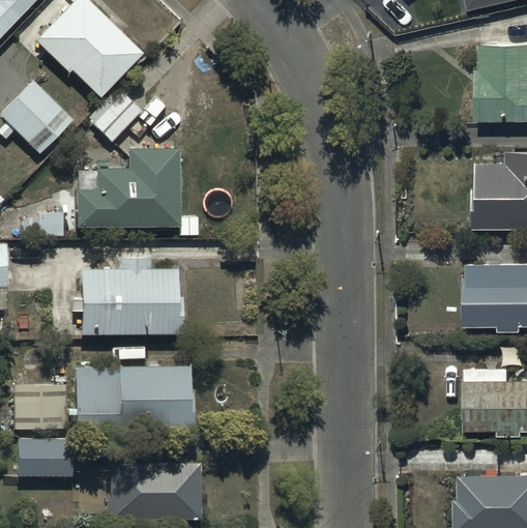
[(0,0),(0,38),(37,0),(0,0)]
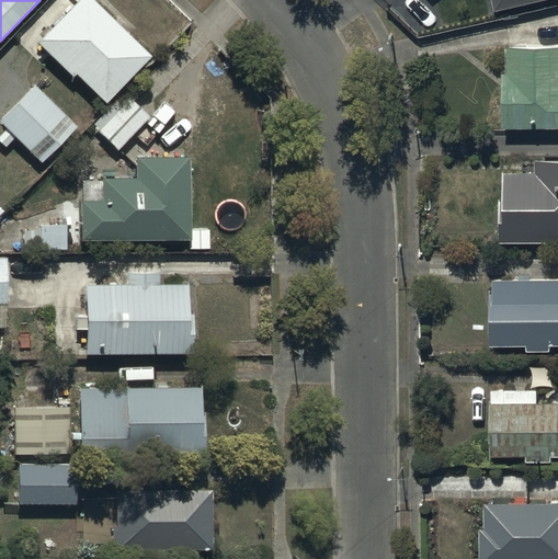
[(94,0),(83,0),(38,45),(71,79),(77,73),(105,102),(151,57),(94,0)]
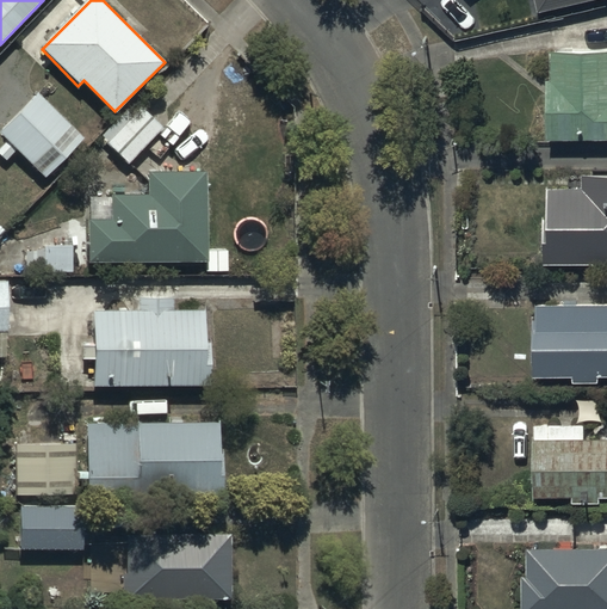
[(539,0),(542,11),(590,0),(539,0)]
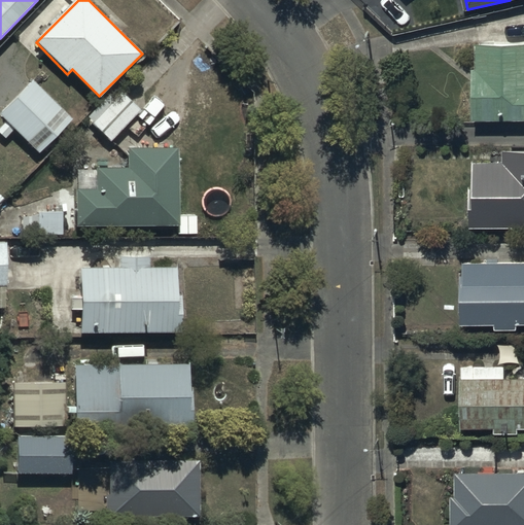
[(475,69),(475,120),(523,119),(523,43),(479,43),(479,69),(475,69)]
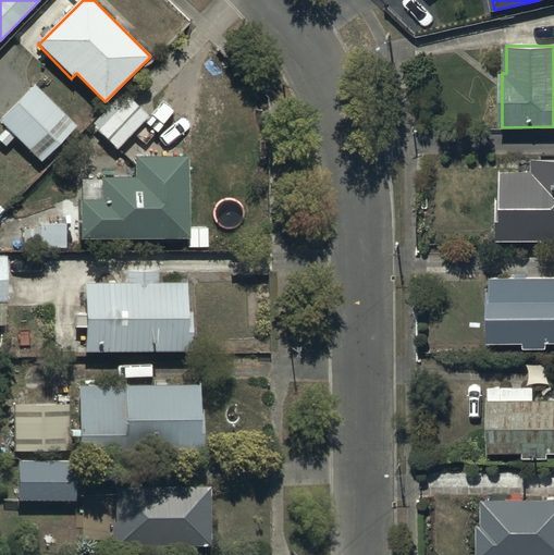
[(32,85),(0,119),(0,121),(44,162),(76,126),(32,85)]
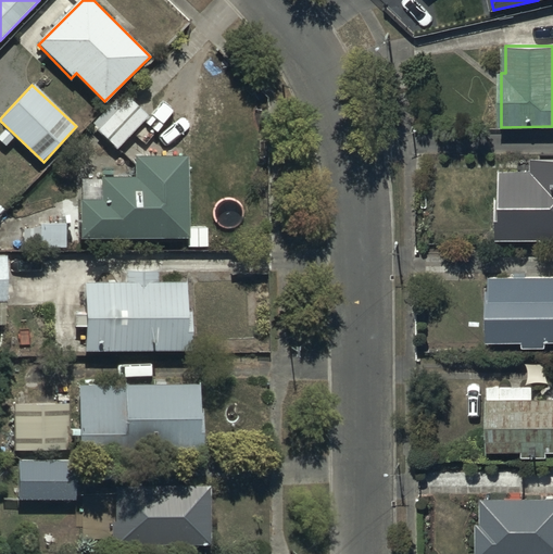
[(150,116),(129,98),(99,131),(118,150),(150,116)]
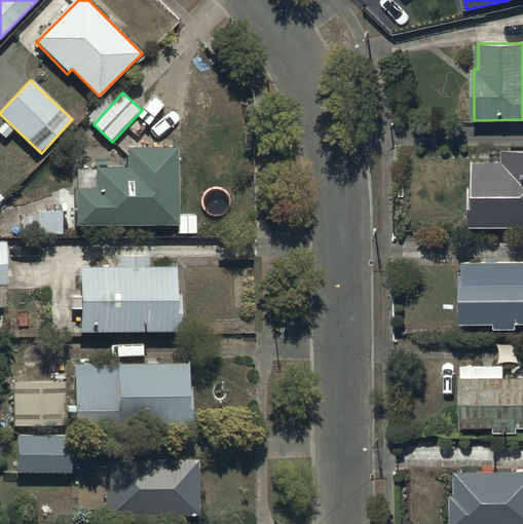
[(77,187),(77,226),(180,226),(180,147),(131,147),(131,166),(98,166),(98,187),(77,187)]
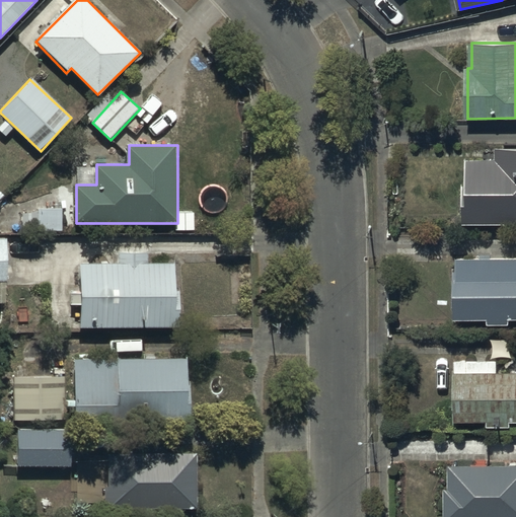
[(467,181),(464,181),(464,223),(515,222),(515,147),(497,147),(497,160),(467,160),(467,181)]
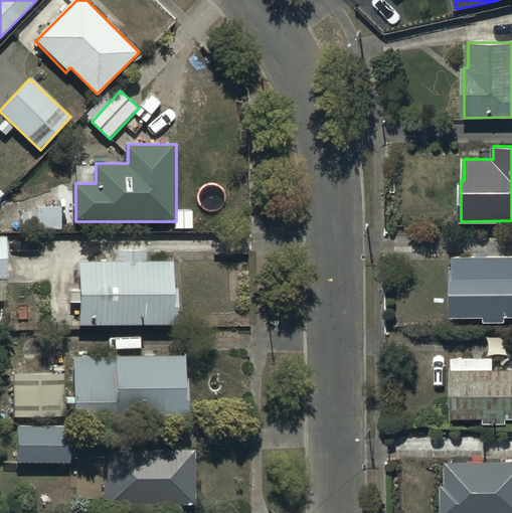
[(507,322),(507,316),(511,316),(511,255),(456,255),(456,267),(453,267),(453,317),(487,317),(487,322),(507,322)]
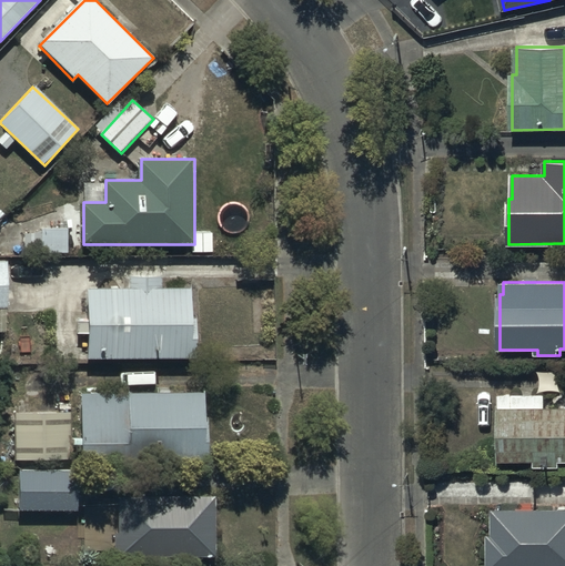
[(191,292),(89,290),(88,359),(197,361),(198,320),(191,320),(191,292)]
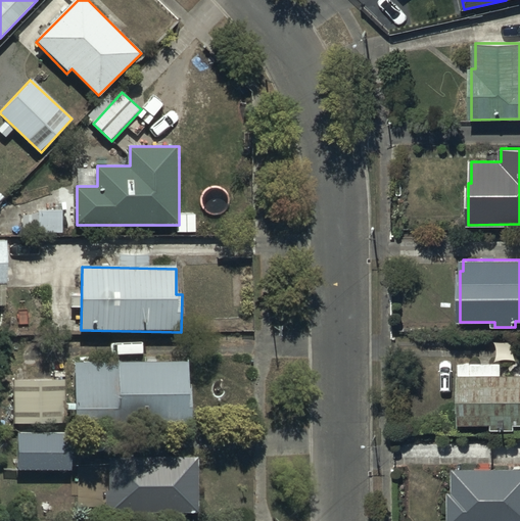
[(190,361),(76,363),(77,429),(191,427),(190,361)]
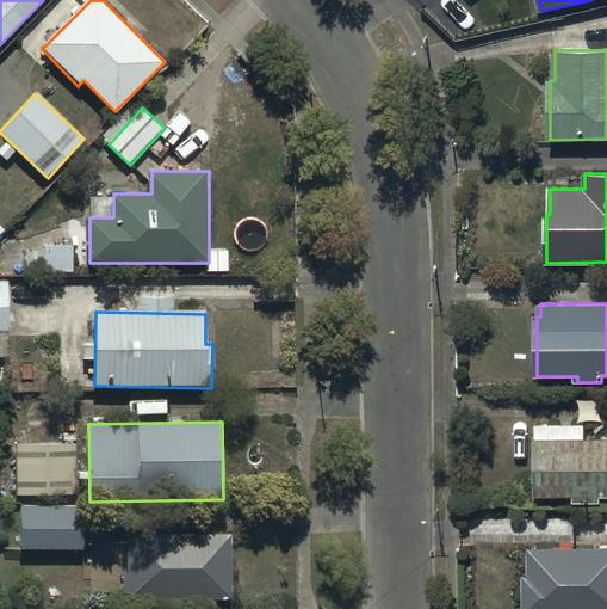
[(604,502),(604,496),(606,496),(606,438),(589,440),(589,424),(537,424),(537,497),(577,497),(577,502),(604,502)]
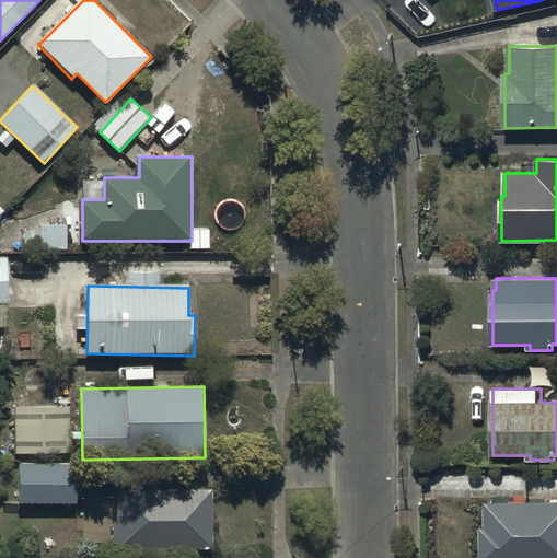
[(69,408),(16,408),(16,454),(69,454),(69,408)]
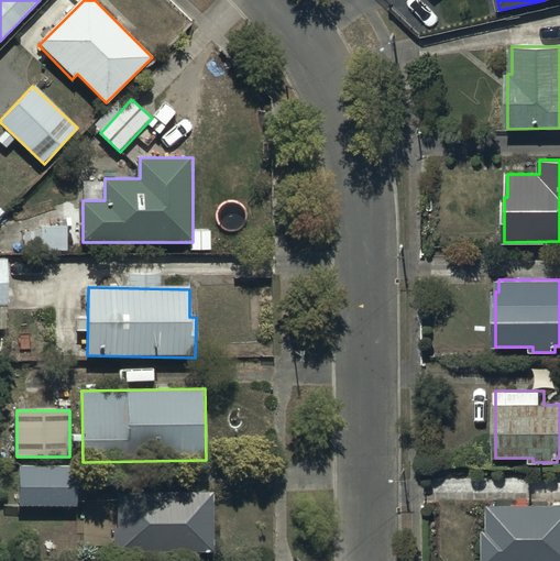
[(76,466),(20,466),(20,506),(76,506),(76,466)]
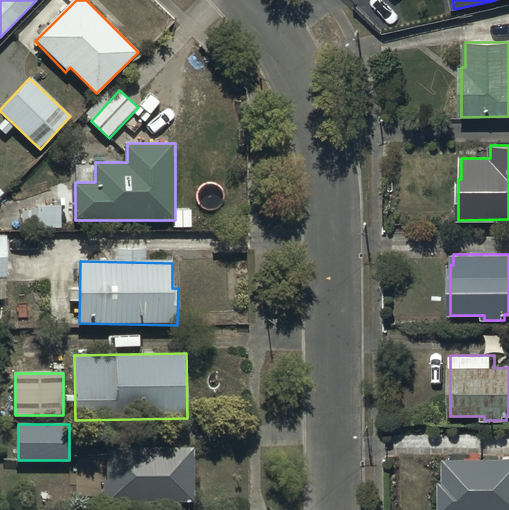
[(193,446),(107,448),(107,478),(102,478),(103,503),(194,502),(193,446)]
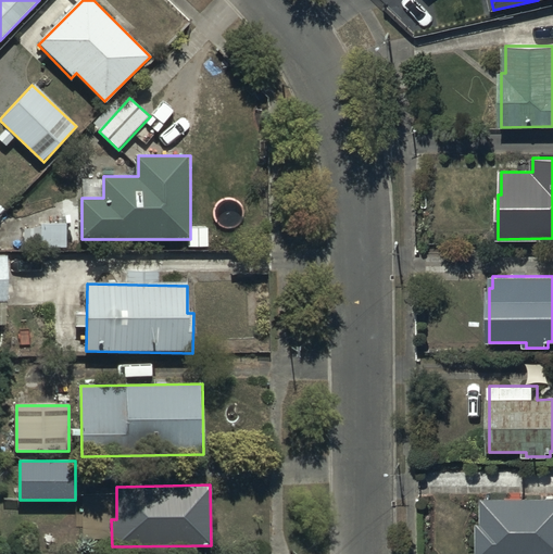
[(477,524),(477,553),(552,553),(552,495),(482,496),(482,524),(477,524)]
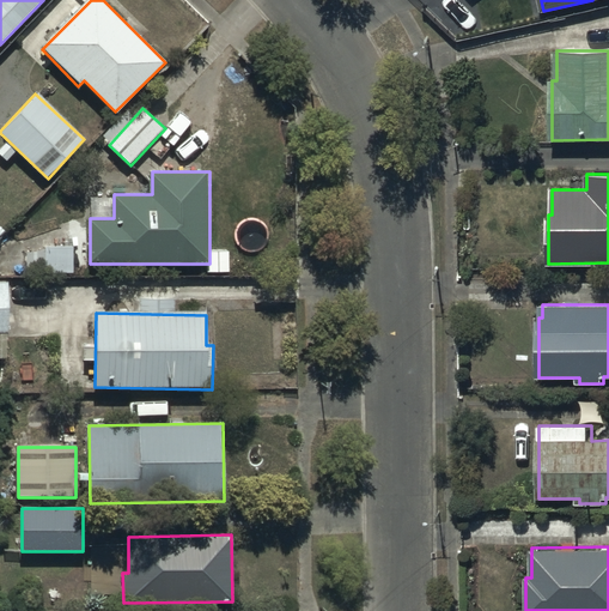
All buildings are outlined.
